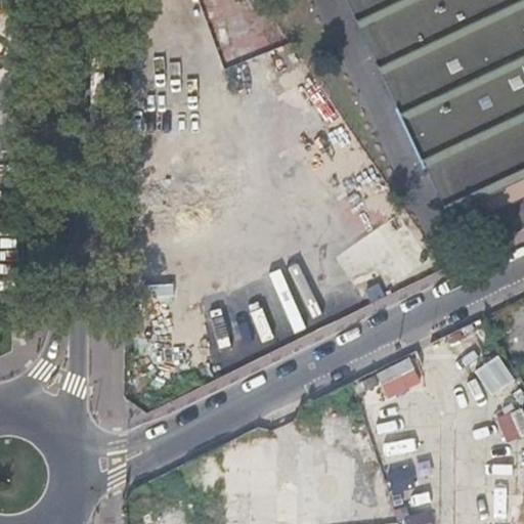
[(355,0),(345,0),(447,216),(481,200),(477,191),(451,203),(355,0)]
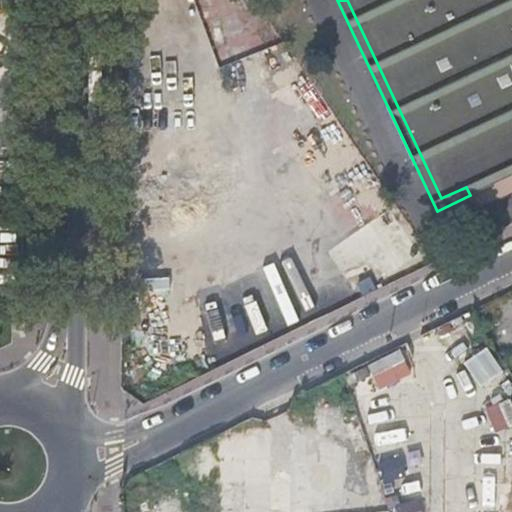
[(511,0),(347,0),(441,198),(466,187),(511,165),(511,0)]
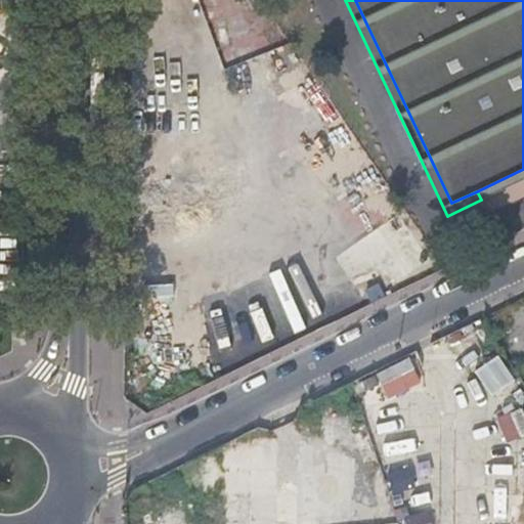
[(279,183),(301,171),(288,149),(267,162),(279,183)]
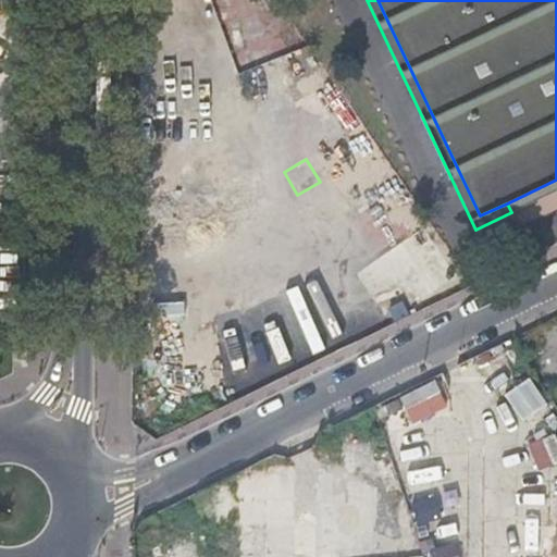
[(556,209),(556,180),(507,203),(511,212),(519,227),(556,209)]
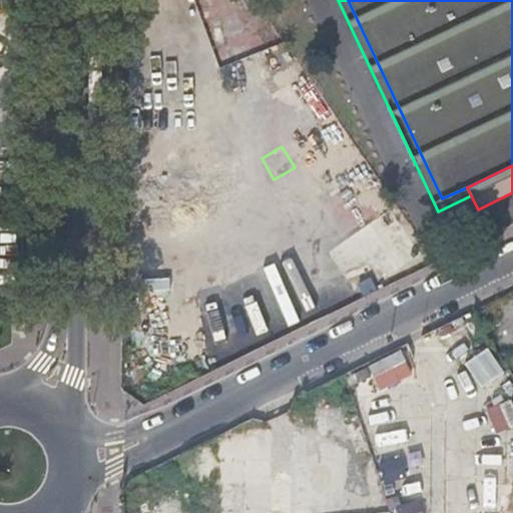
[(360,295),(418,252),(388,209),(329,250),(360,295)]
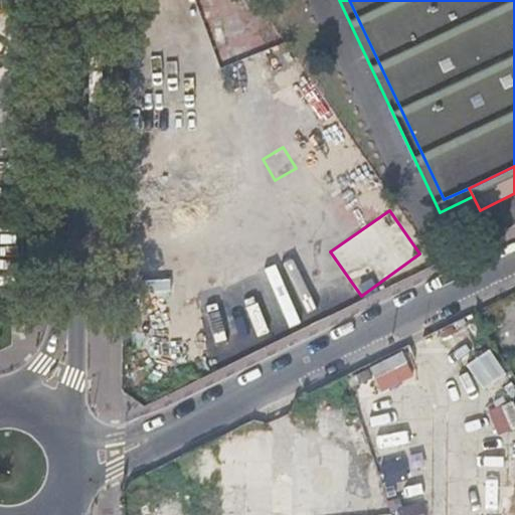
[(235,321),(208,333),(220,362),(248,350),(235,321)]
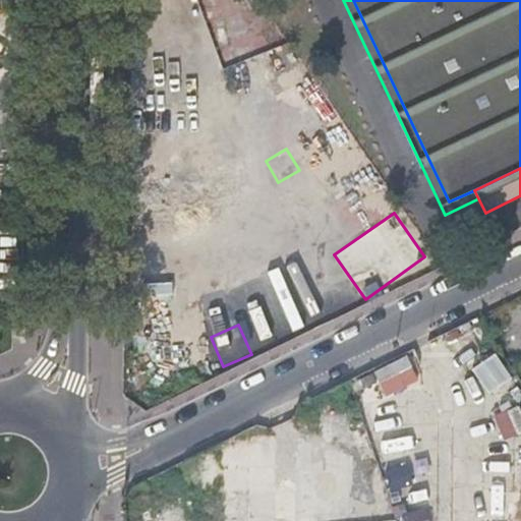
[(486,395),(511,380),(491,351),(468,366),(486,395)]
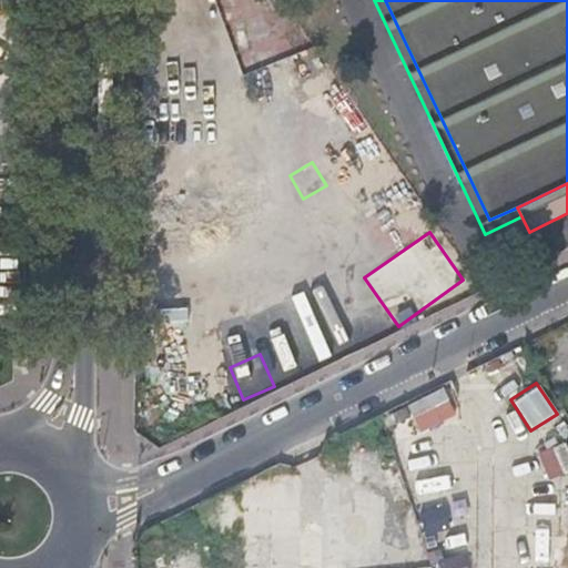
[(404,403),(417,430),(454,414),(442,386),(404,403)]
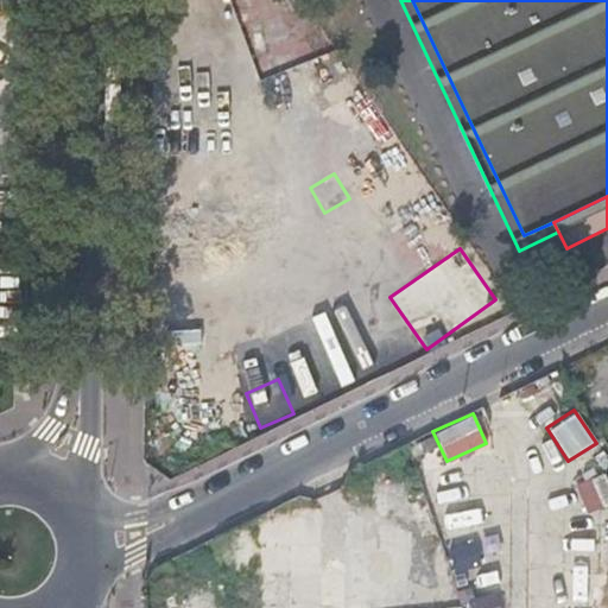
[(607,474),(601,456),(570,469),(587,513),(607,504),(607,474)]
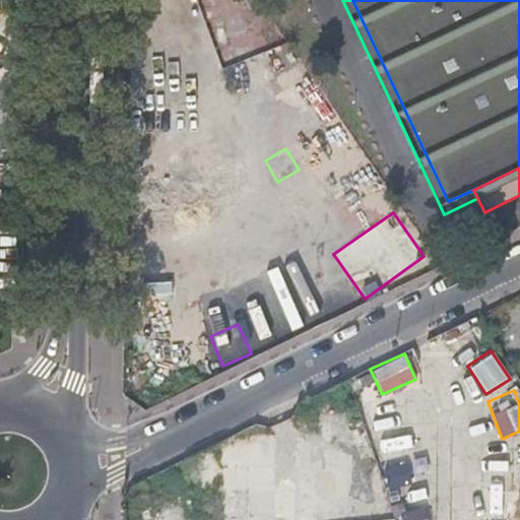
[(222,519),(222,489),(196,490),(197,519),(222,519)]
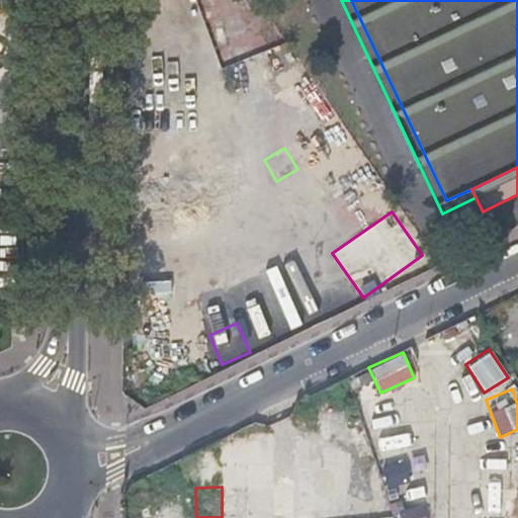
[(400,517),(422,517),(420,505),(399,510),(400,517)]
